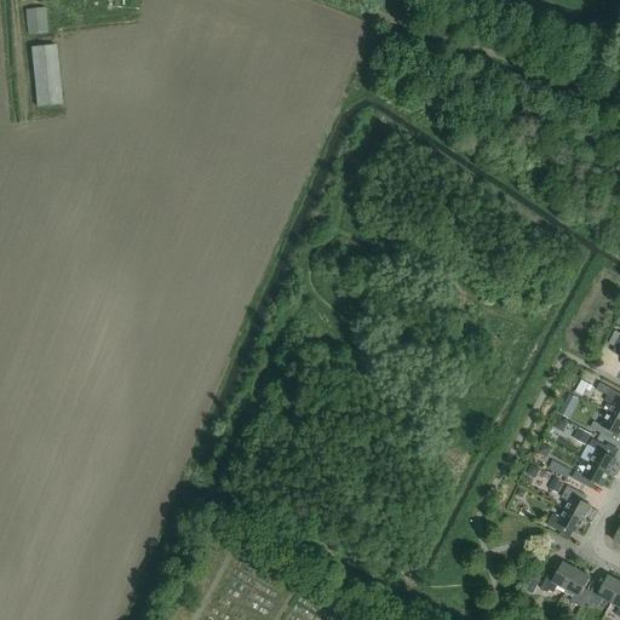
[(29,34),(49,32),(46,7),(27,10),(29,34)]
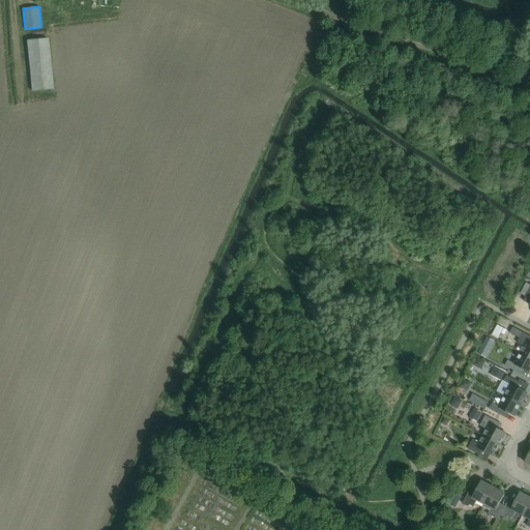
[(32,91),(53,89),(49,39),(27,41),(32,91)]
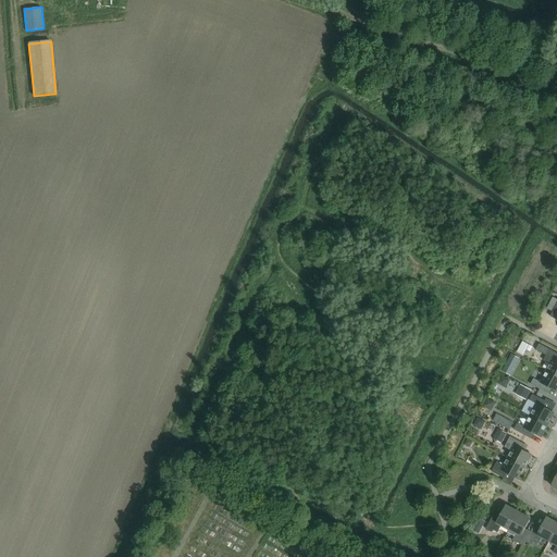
[(531,351),(533,347),(523,343),(518,353),(524,356),(528,350),(531,351)]
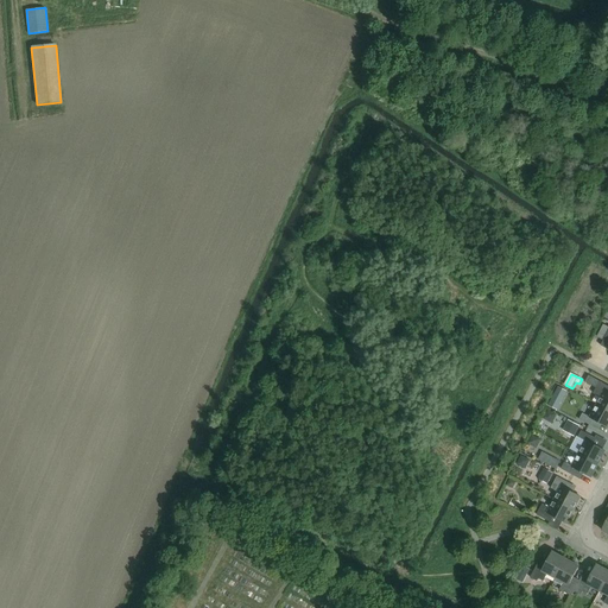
[(597,405),(607,410),(607,385),(589,377),(586,382),(596,388),(594,393),(601,398),(597,405)]
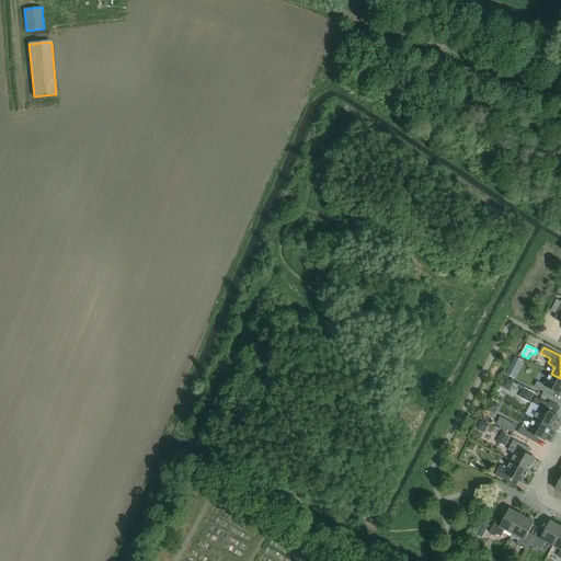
[(510,368),(506,375),(507,375),(515,379),(518,373),(511,368),(510,368)]
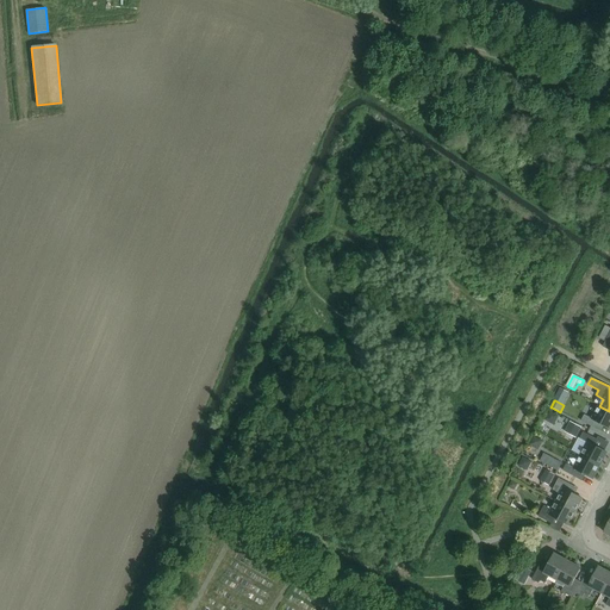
[(609,428),(609,411),(599,406),(592,419),(585,415),(582,421),(595,428),(598,422),(609,428)]
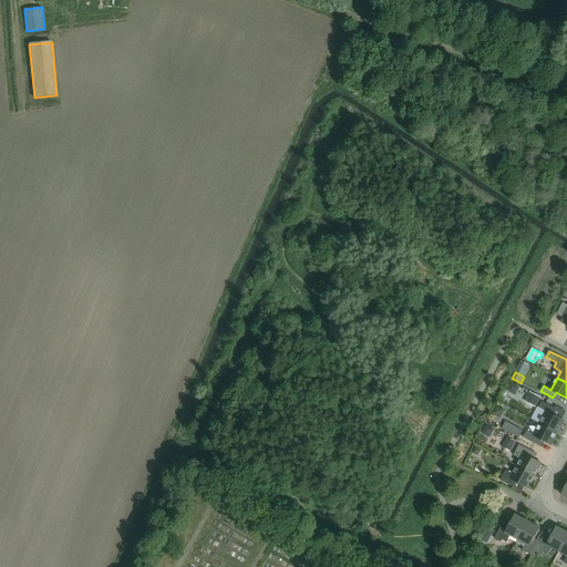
[(536,408),(540,398),(529,392),(525,402),(536,408)]
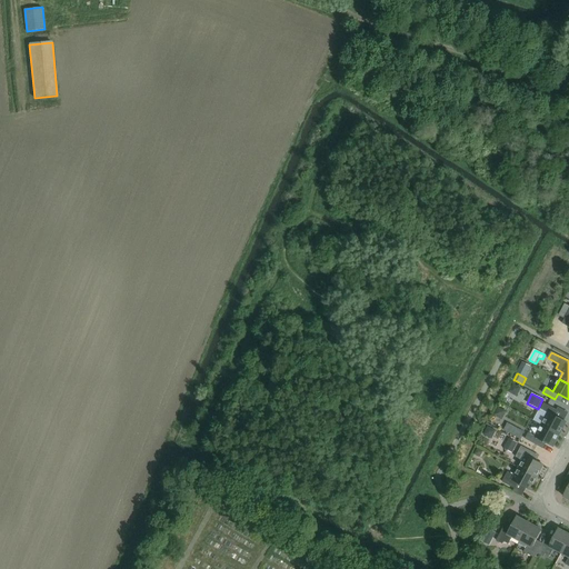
[(542,425),(560,435),(567,422),(555,416),(557,410),(545,403),(541,409),(549,412),(542,425)]
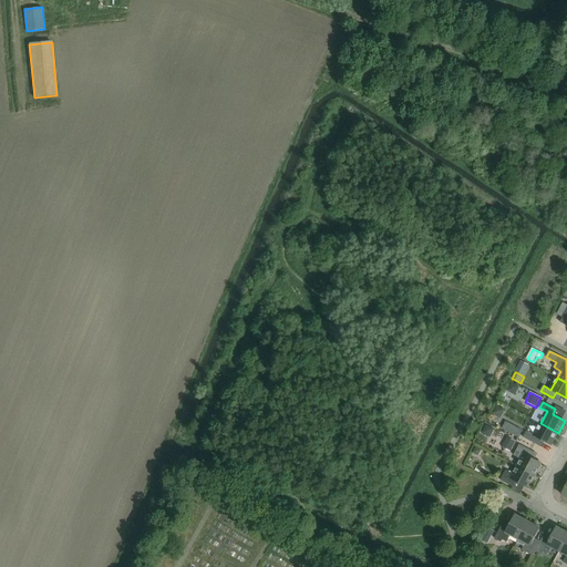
[(521,435),(524,428),(508,421),(505,428),(521,435)]
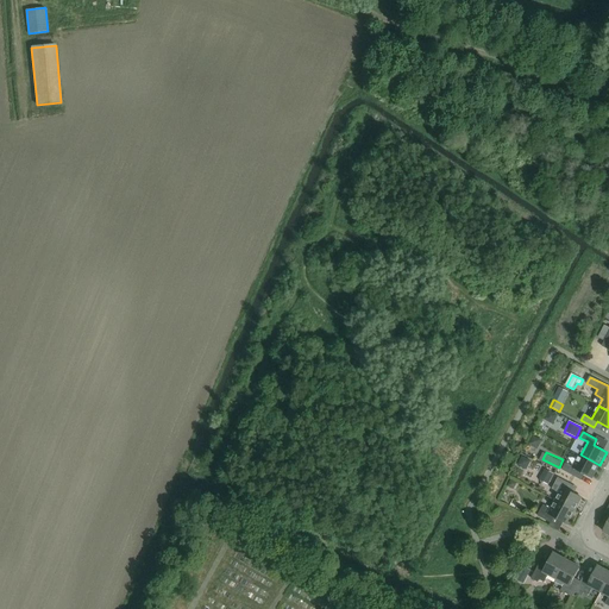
[(528,469),(534,459),(527,454),(521,464),(528,469)]
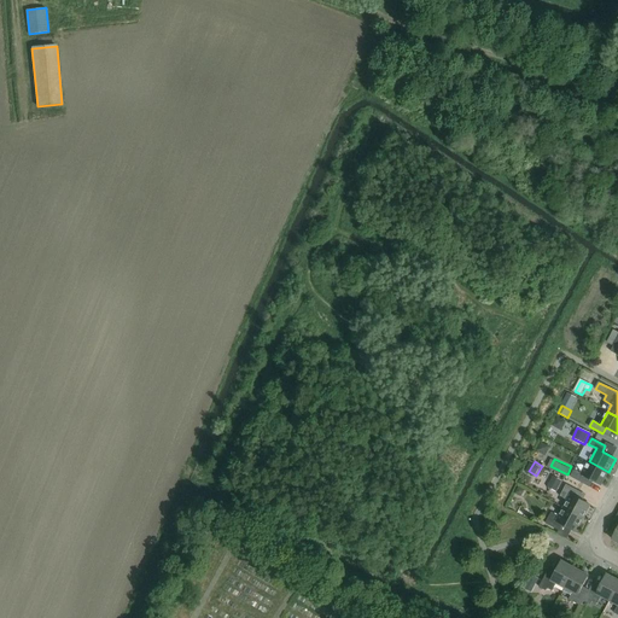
[(601,485),(608,472),(589,461),(582,474),(575,471),(571,477),(584,484),(588,478),(601,485)]
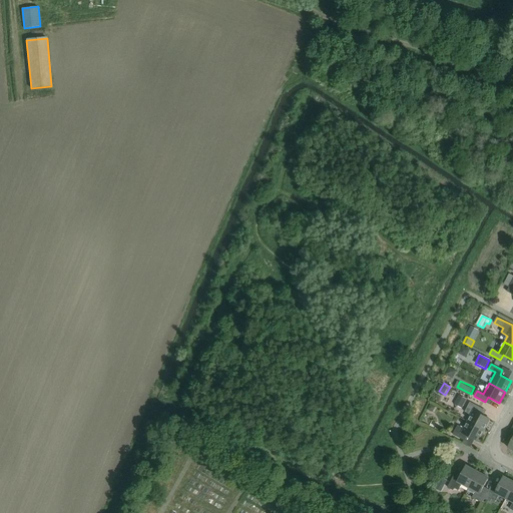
[(464,399),(458,396),(455,401),(461,404),(464,399)]
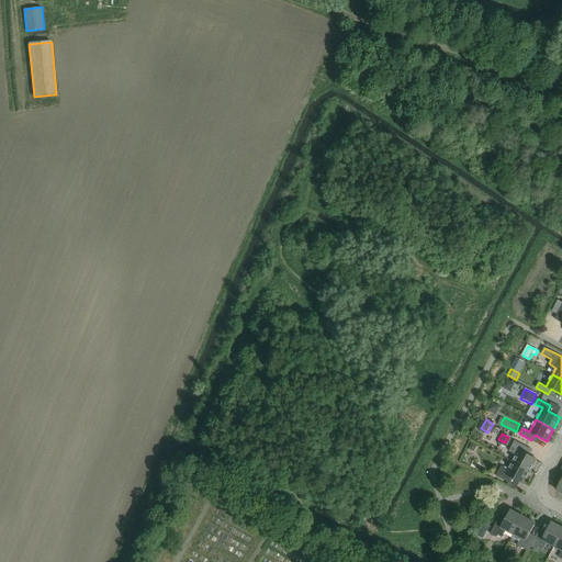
[(513,462),(530,471),(537,459),(525,452),(528,447),(515,441),(509,452),(516,456),(513,462)]
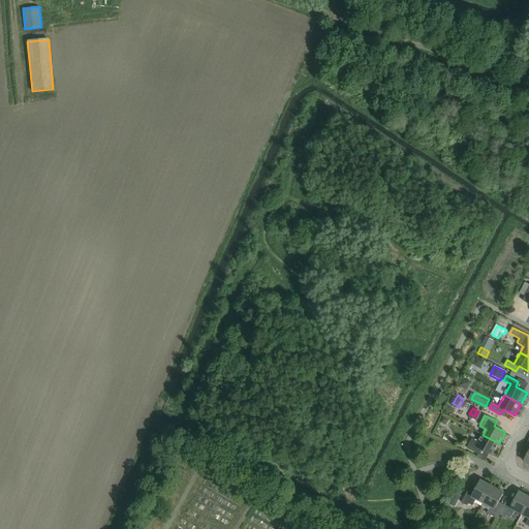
[(493,456),(499,443),(483,435),(479,442),(472,438),(467,448),(478,455),(481,449),(493,456)]
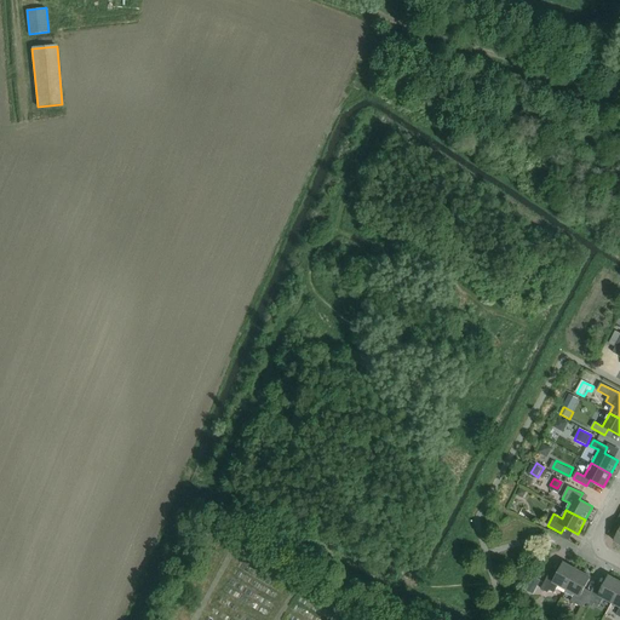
[(567,590),(578,570),(564,563),(557,577),(550,573),(541,589),(549,592),(550,590),(555,592),(558,585),(567,590)]
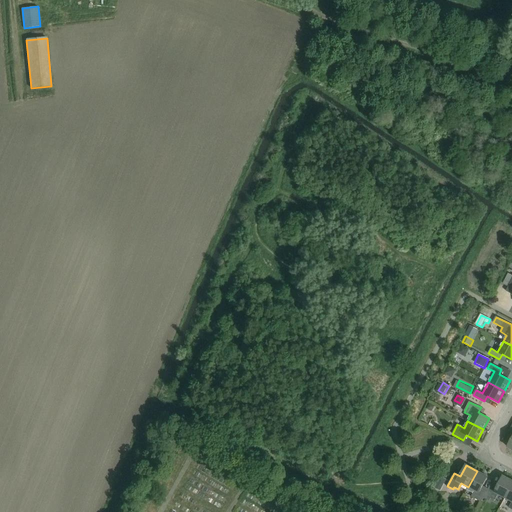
[(487,491),(482,488),(488,477),(477,471),(468,487),(475,490),(472,497),(482,502),(484,498),(485,495),(487,491)]
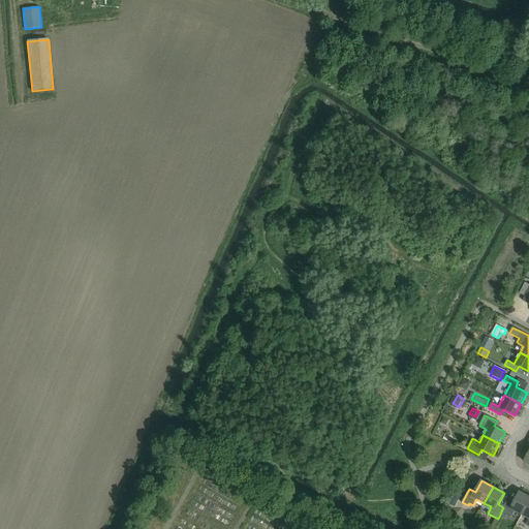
[(523,515),(528,501),(528,496),(520,492),(514,503),(507,500),(503,507),(501,511),(500,515),(506,518),(507,516),(511,518),(516,510),(523,515)]
